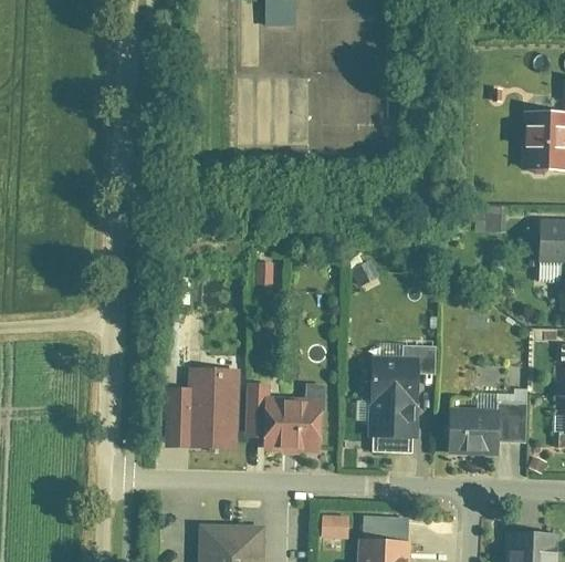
[(564,114),(520,115),(521,175),(564,174),(564,114)]
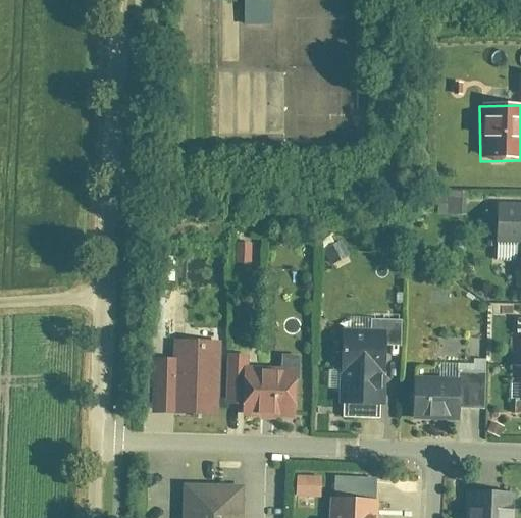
[(520,203),(495,203),(493,244),(520,244),(519,287),(520,286),(520,203)]
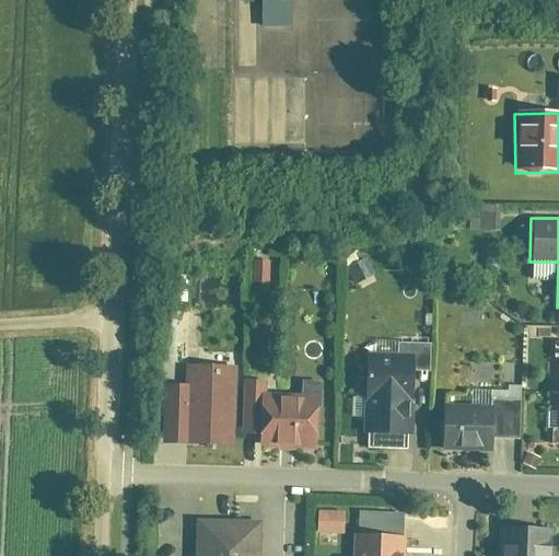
[(251,255),(251,285),(271,285),(271,255),(251,255)]
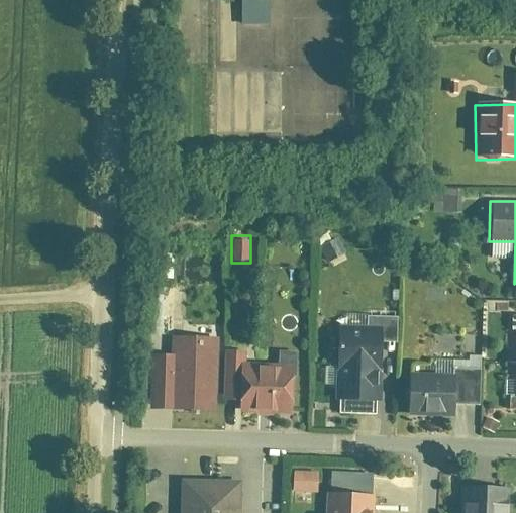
[(340,363),(343,363),(380,364),(382,364),(383,327),(369,326),(369,327),(341,326),(340,363)]
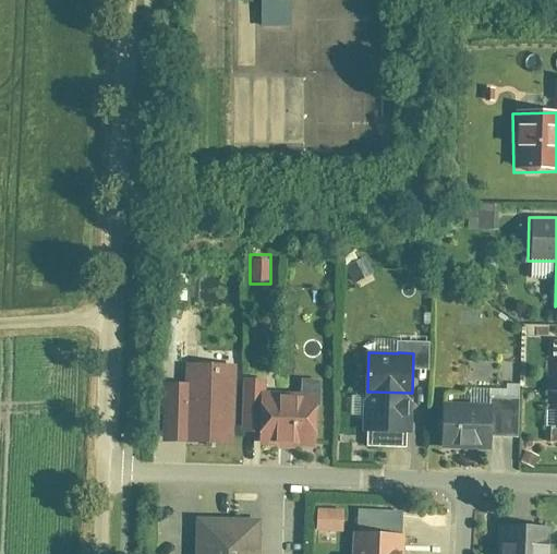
[(167,380),(166,438),(231,438),(231,362),(186,362),(186,380),(167,380)]
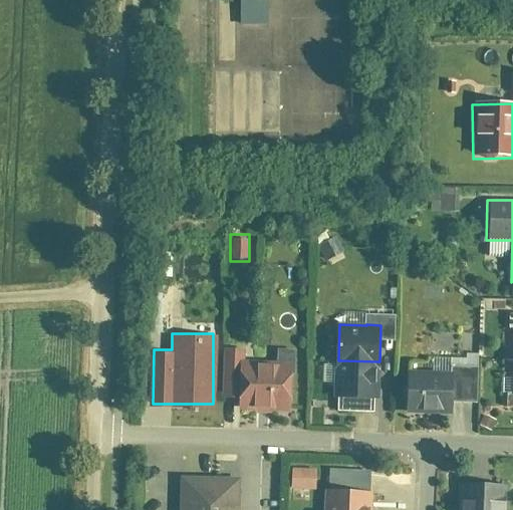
[(236,396),(236,407),(288,406),(288,358),(252,358),(251,345),(222,345),(222,396),(236,396)]
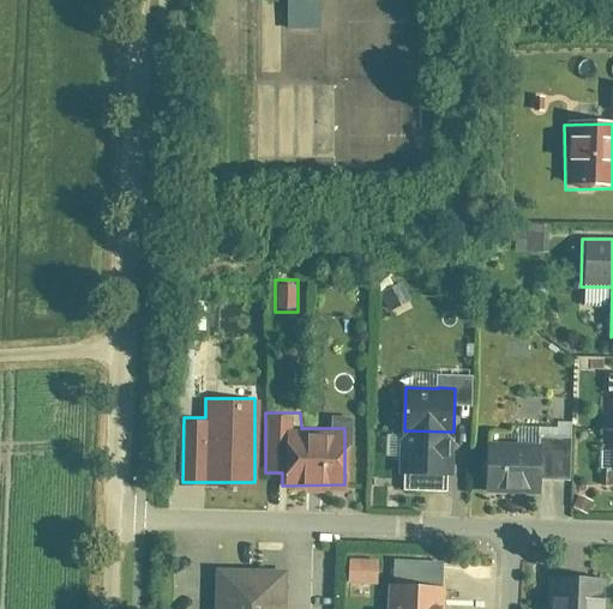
[(408,430),(406,486),(450,488),(451,432),(408,430)]
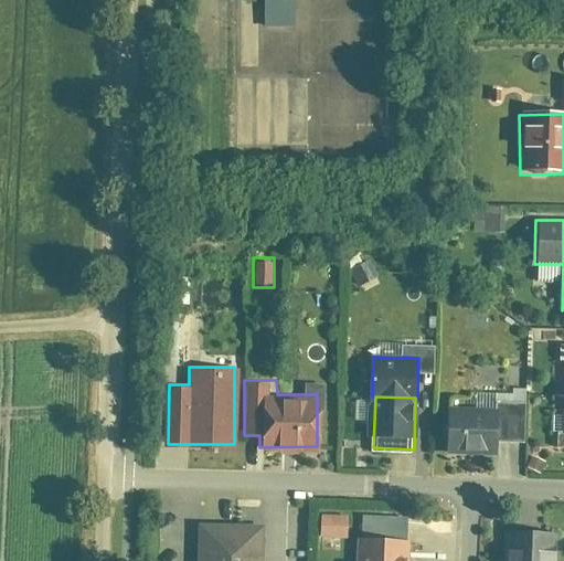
[(504,440),(529,438),(527,403),(502,404),(504,440)]
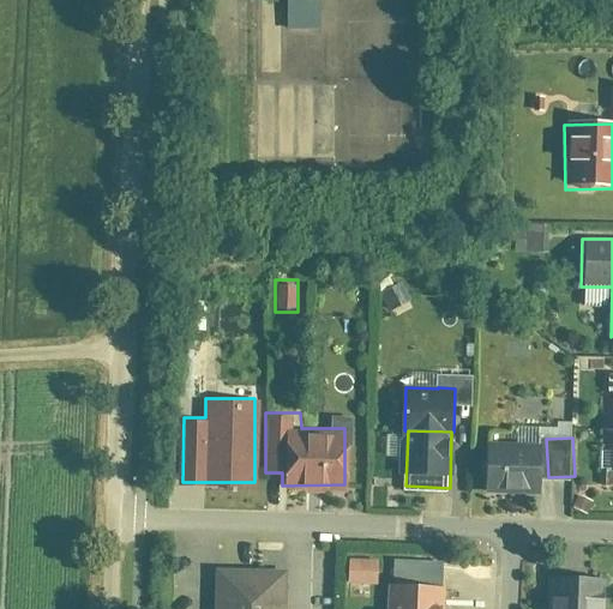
[(487,442),(486,487),(541,488),(542,444),(487,442)]
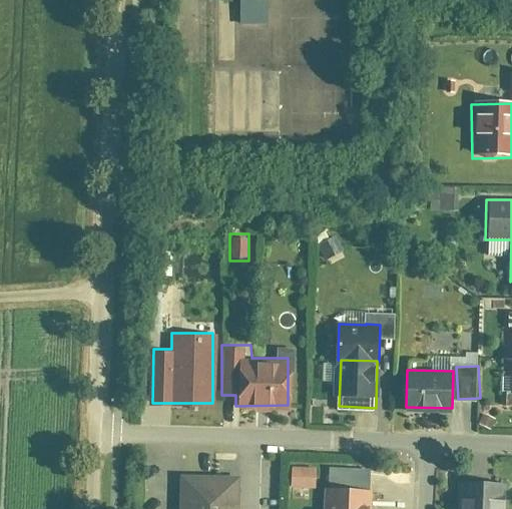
[(292,466),(292,485),(315,485),(315,465),(292,466)]
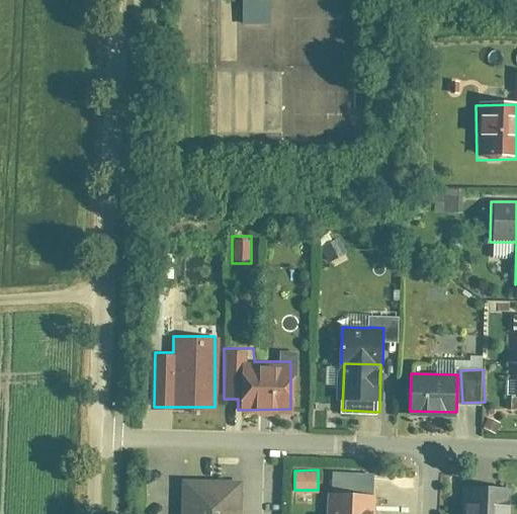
[(180,481),(181,513),(241,513),(240,478),(180,481)]
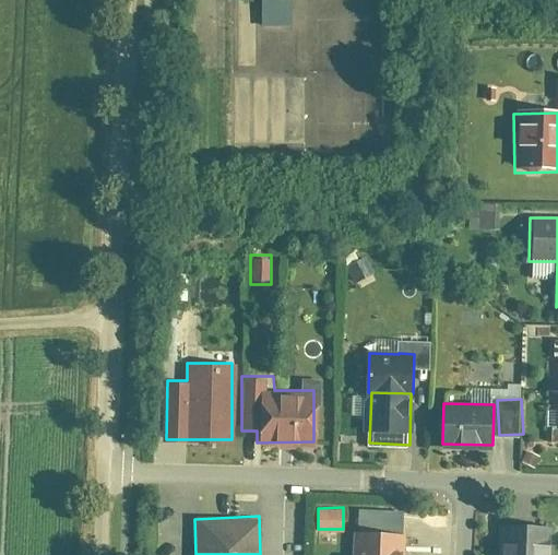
[(553,554),(553,523),(505,526),(506,554),(553,554)]
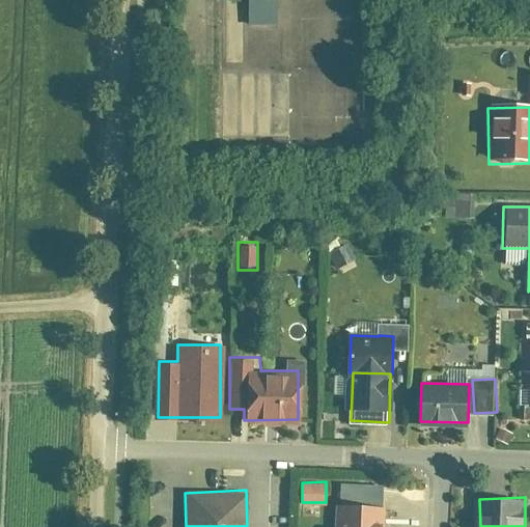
[(336,526),(382,526),(383,506),(336,506),(336,526)]
